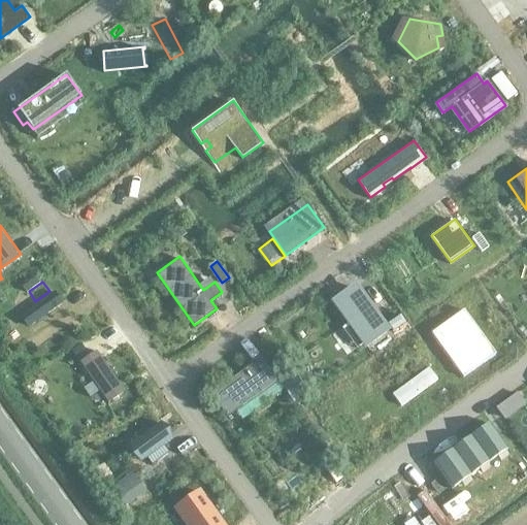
[(356,286),(336,299),(351,320),(342,326),(357,346),(365,339),(366,341),(386,328),(356,286)]
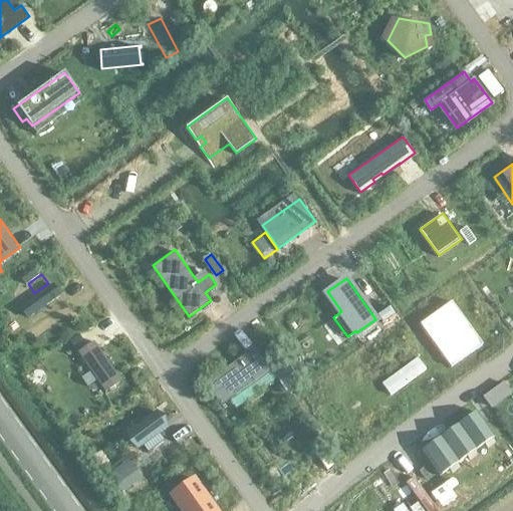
[(60,292),(53,283),(21,305),(28,315),(60,292)]
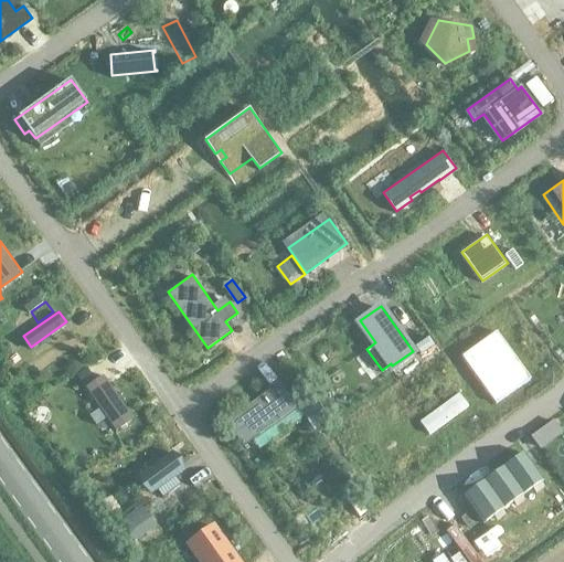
[(498,330),(463,354),(480,379),(514,353),(498,330)]
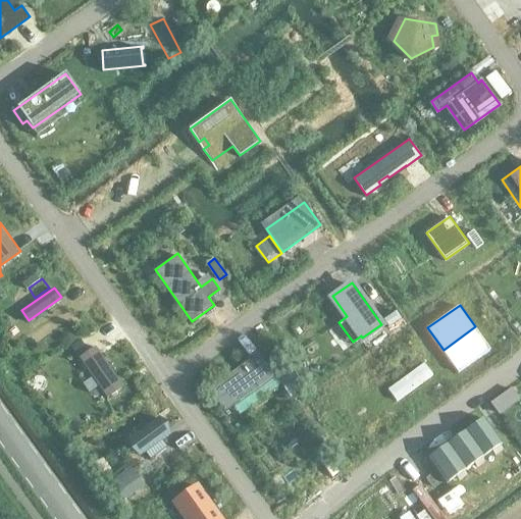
[(383,319),(387,325),(400,317),(395,311),(383,319)]
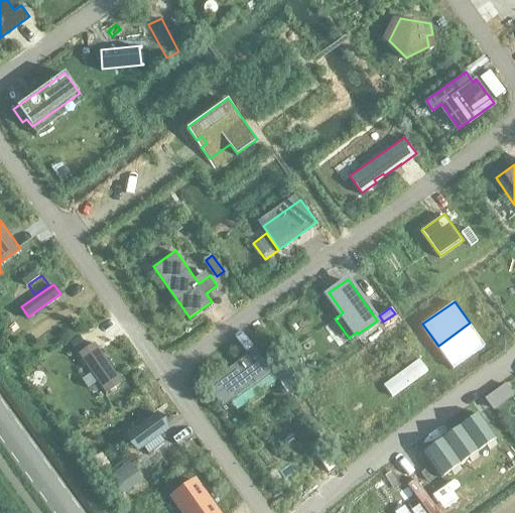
[(470,323),(438,346),(454,367),(485,344),(470,323)]
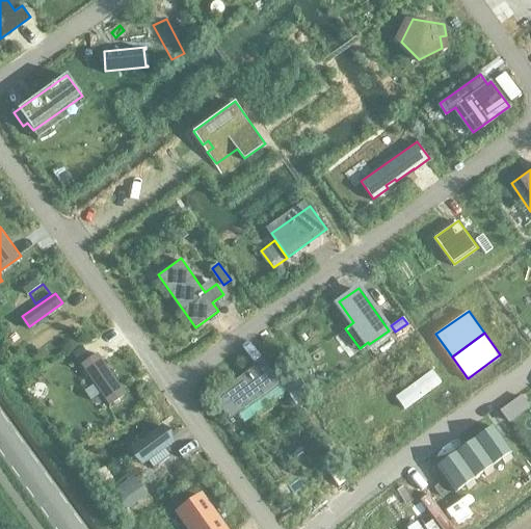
[(84,345),(74,351),(78,358),(88,351),(84,345)]
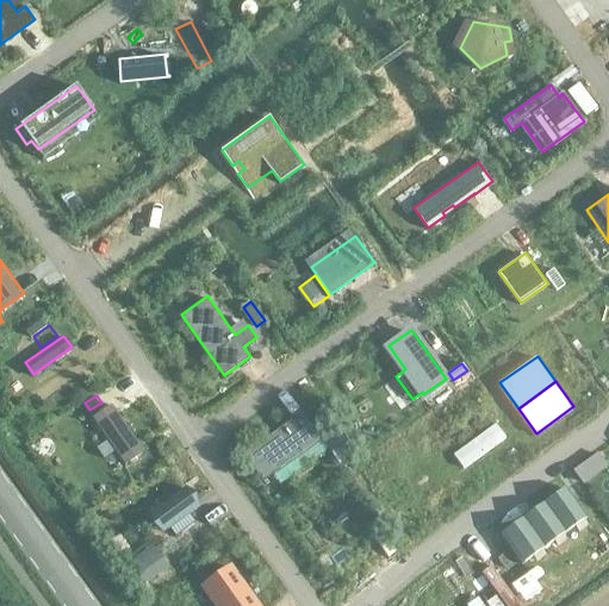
[(103,406),(84,420),(112,460),(131,445),(103,406)]
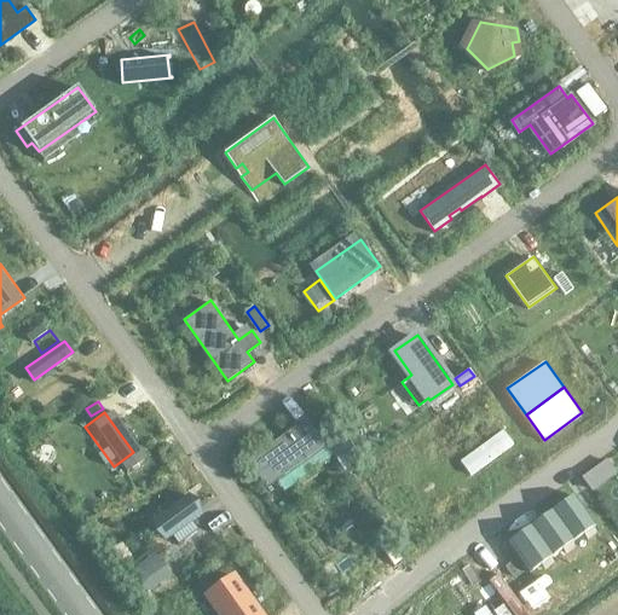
[(267,487),(328,444),(309,416),(248,459),(267,487)]
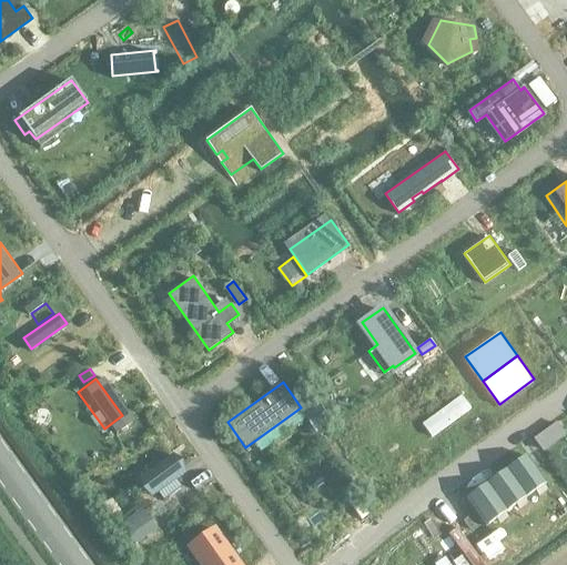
[(319,402),(305,411),(319,429),(331,420),(319,402)]
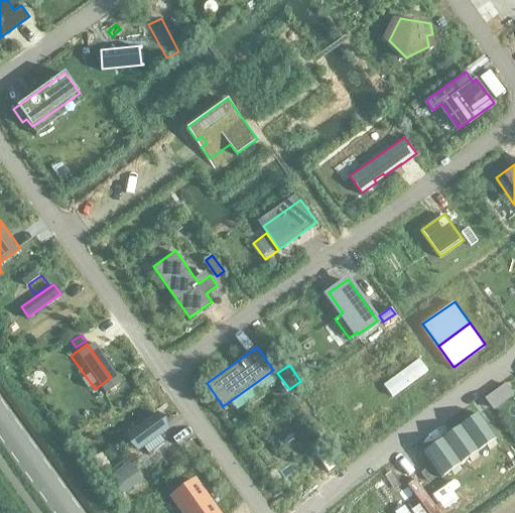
[(432,375),(422,382),(429,392),(439,385),(432,375)]
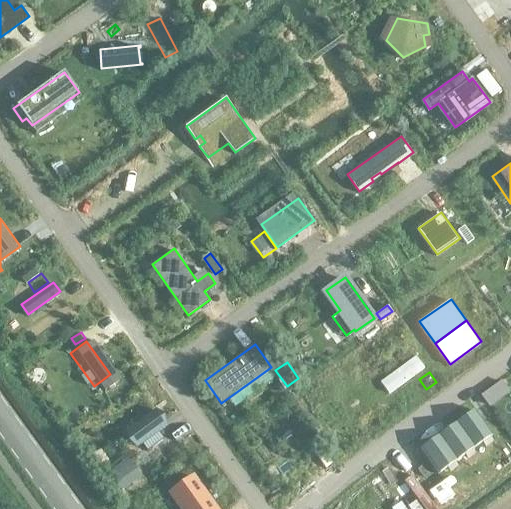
[(419,379),(413,383),(420,393),(426,389),(419,379)]
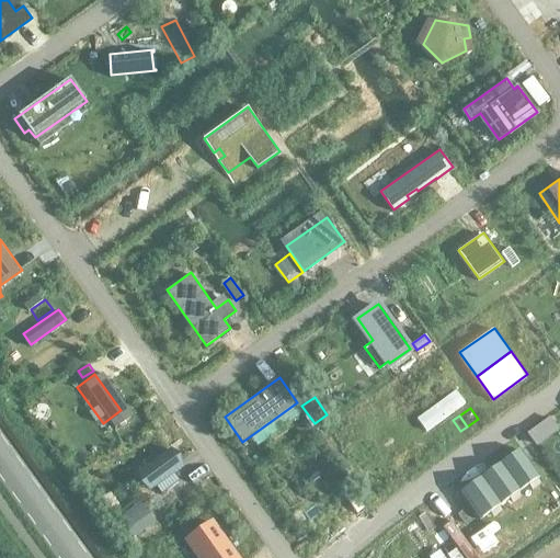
[(523,440),(533,463),(556,453),(546,430),(523,440)]
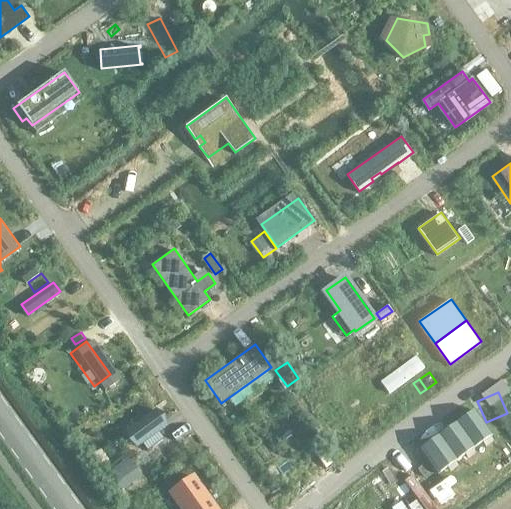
[(157,409),(130,428),(140,441),(143,440),(149,448),(164,437),(158,428),(166,423),(157,409)]
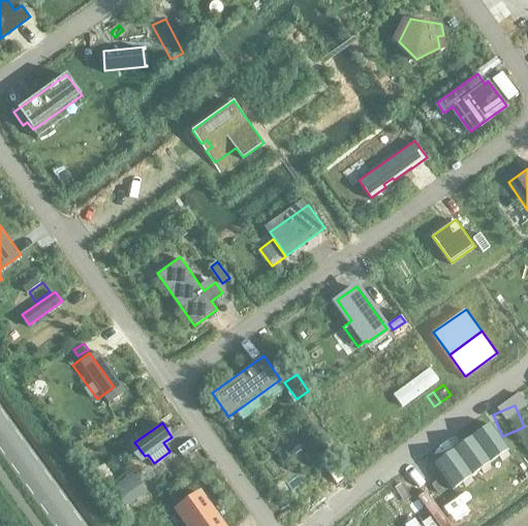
[(436,462),(435,463),(436,464),(454,490),(510,449),(492,424),(492,423),(490,424),(491,425),(474,437),(473,436),(471,437),(472,438),(456,450),(455,449),(454,450),(455,451),(437,463),(436,462)]
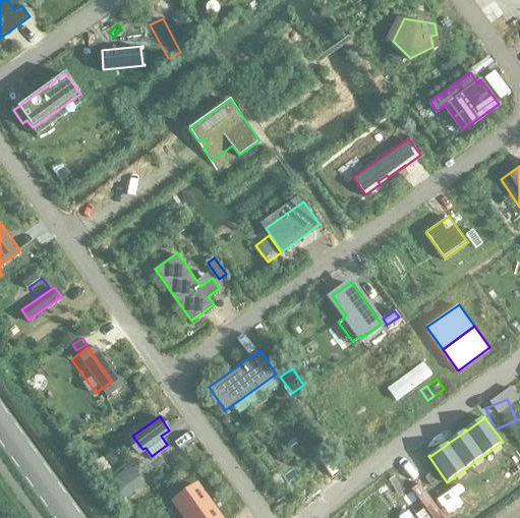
[(134,470),(115,483),(124,497),(143,482),(134,470)]
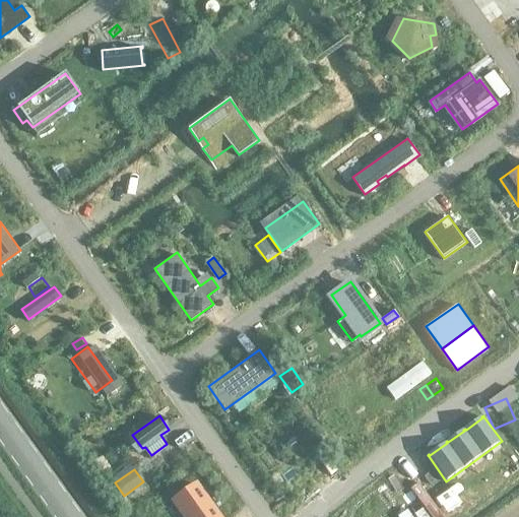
[(221,516),(197,482),(182,494),(198,516),(221,516)]
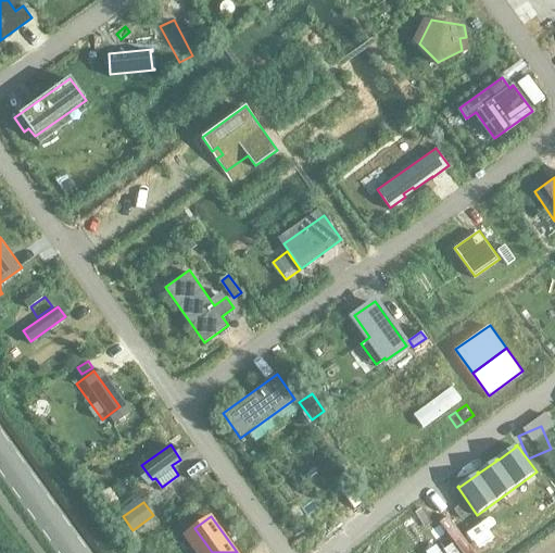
[(484,540),(469,548),(471,552),(488,552),(491,551),(484,540)]
